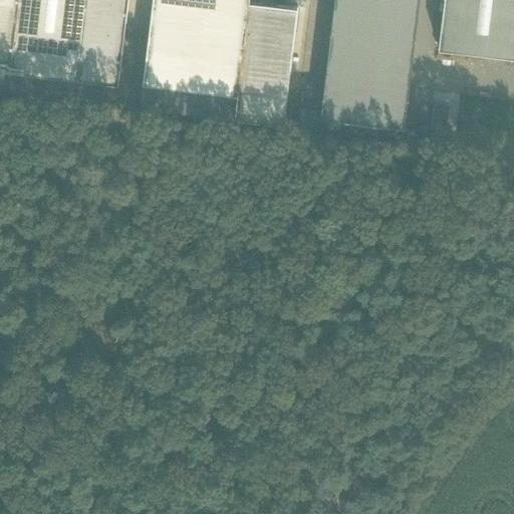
[(0,0),(0,68),(76,77),(116,82),(125,0),(0,0)]
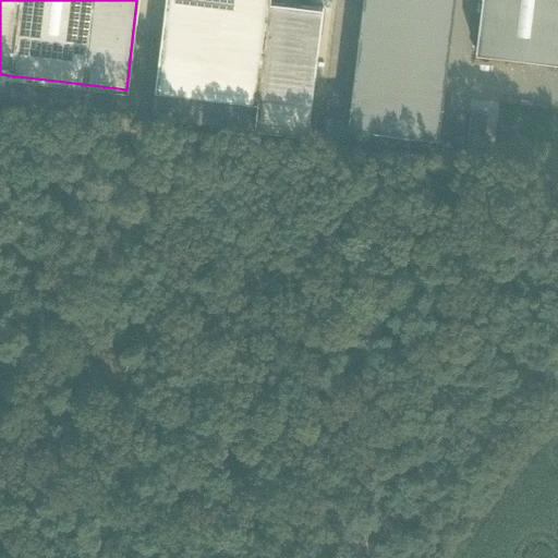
[(165,0),(154,92),(257,105),(254,130),(307,136),(323,9),(270,2),(270,0),(165,0)]
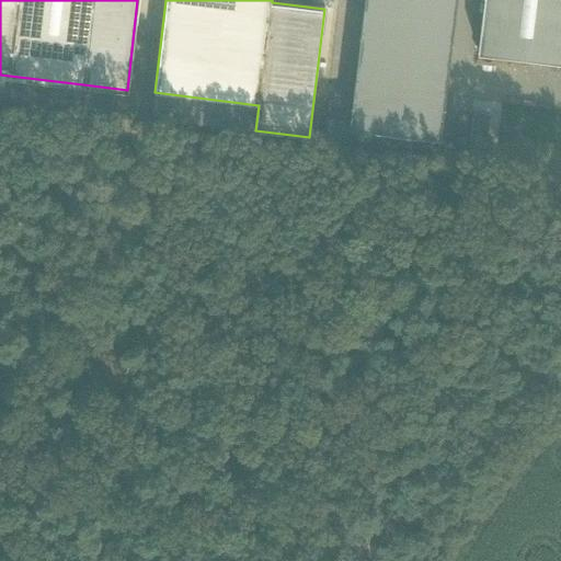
[(364,0),(348,128),(441,139),(457,0),(364,0)]
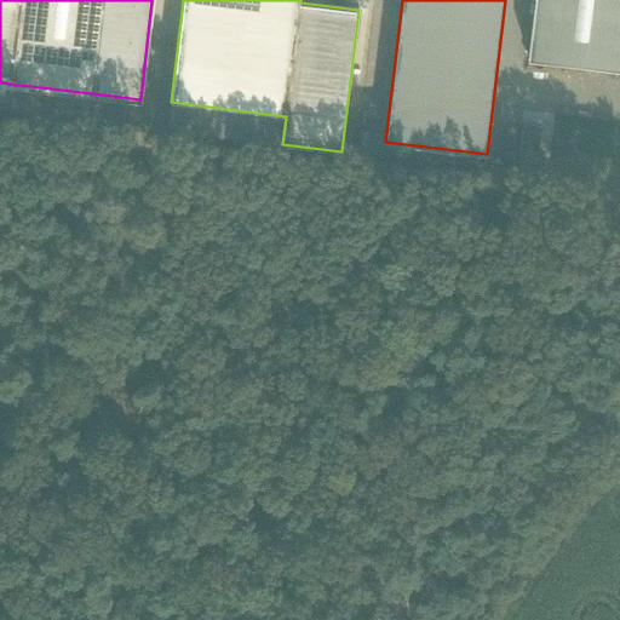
[(619,0),(534,0),(528,59),(619,69),(619,0)]
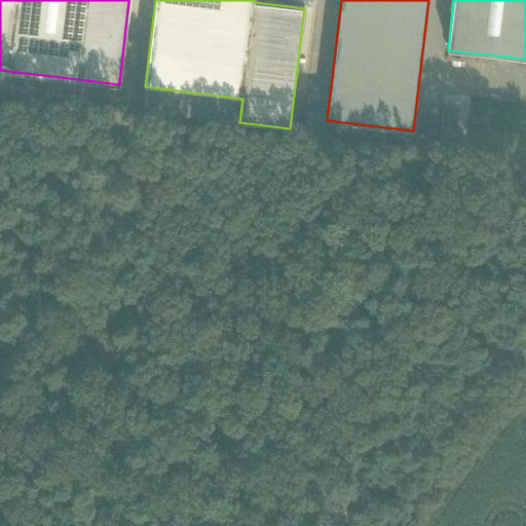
[(444,105),(440,142),(454,144),(459,107),(444,105)]
